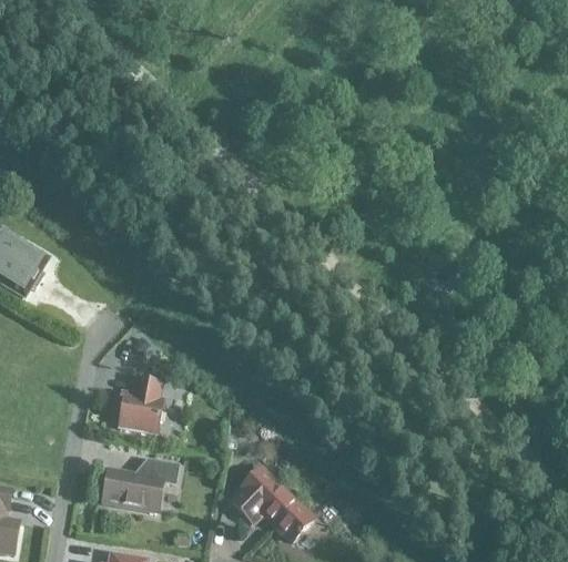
[(47,258),(31,248),(33,245),(20,238),(19,241),(1,230),(0,231),(0,281),(24,295),(31,284),(36,287),(43,275),(39,272),(47,258)]
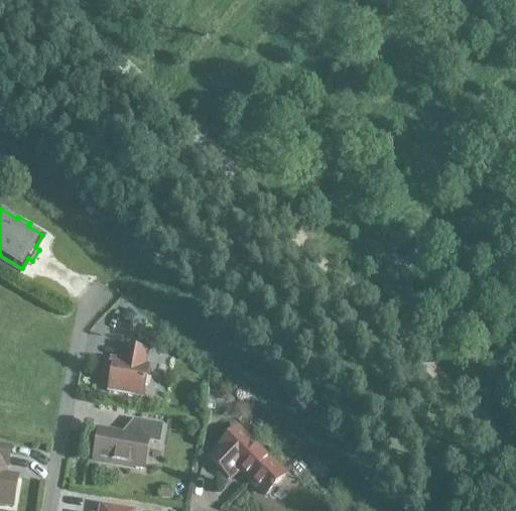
[(108,388),(143,394),(148,362),(145,362),(148,349),(123,344),(121,357),(114,356),(108,388)]
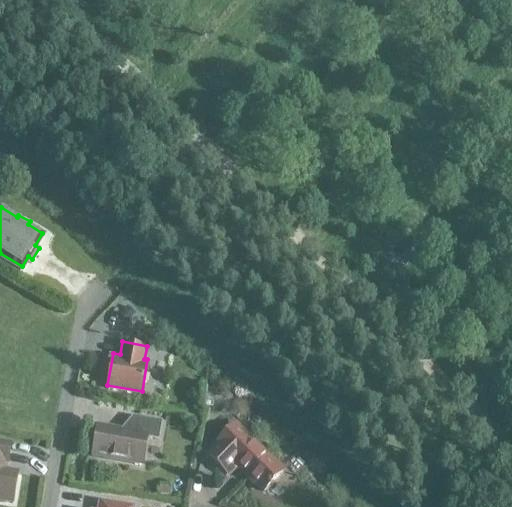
[(209,378),(195,385),(206,405),(220,398),(209,378)]
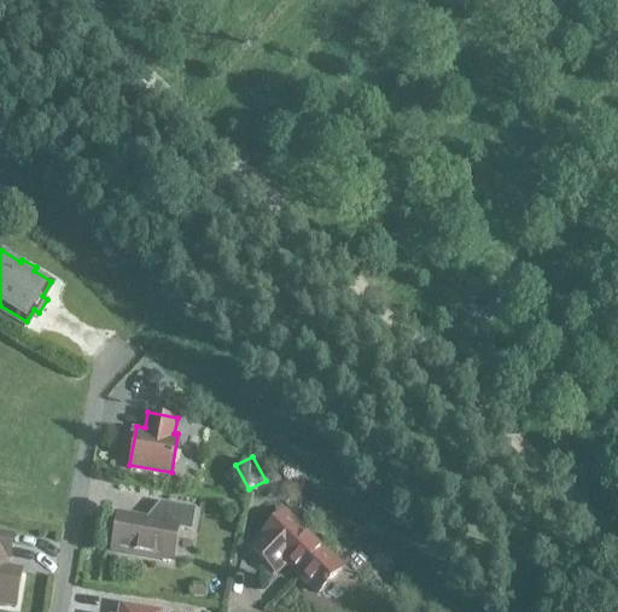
[(117,512),(112,546),(173,557),(175,557),(181,525),(188,526),(192,526),(196,506),(164,500),(161,519),(117,512)]
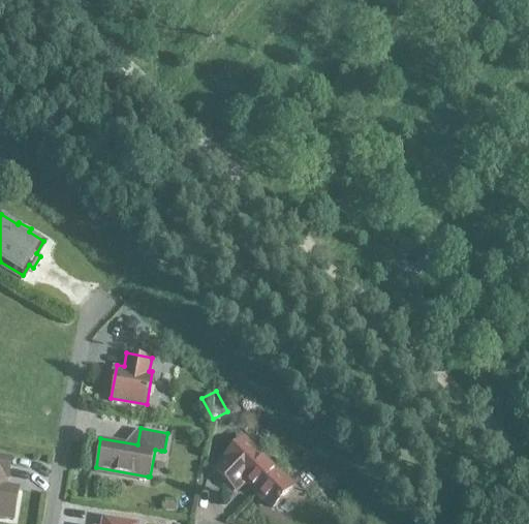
[(245,437),(215,466),(236,487),(245,479),(271,504),(291,484),(245,437)]
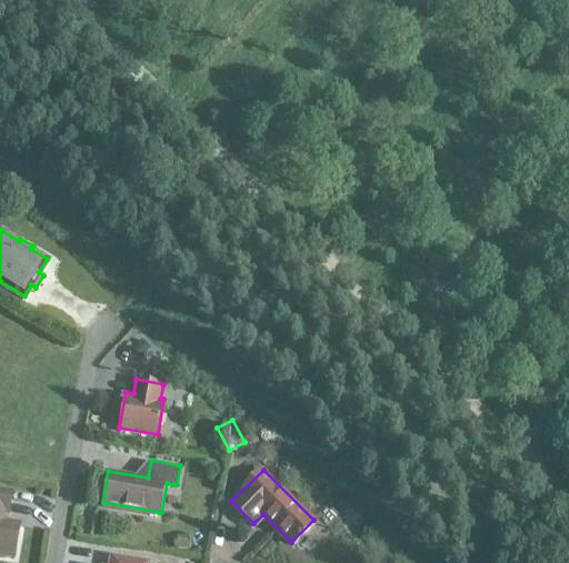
[(0,552),(15,554),(20,522),(5,519),(7,510),(8,511),(12,490),(0,488),(0,552)]
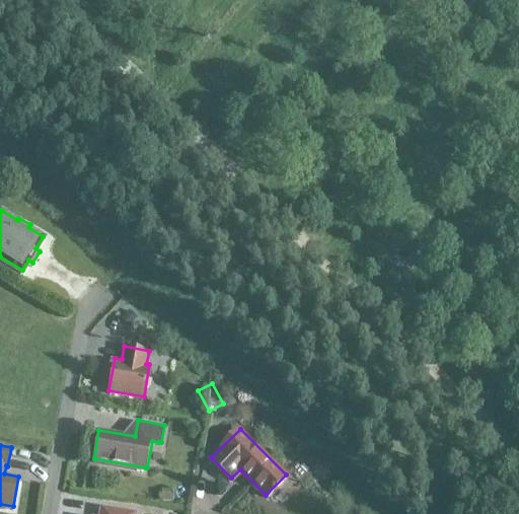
[(173,489),(161,489),(161,498),(172,498),(173,489)]
